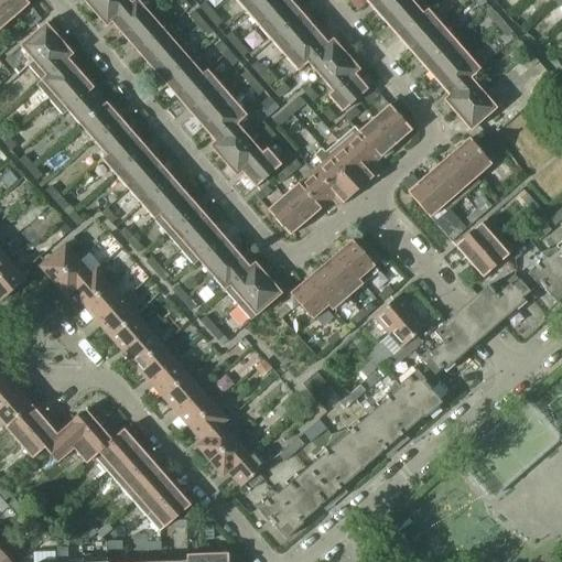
[(0,0),(0,28),(0,29),(15,17),(2,0),(0,0)]
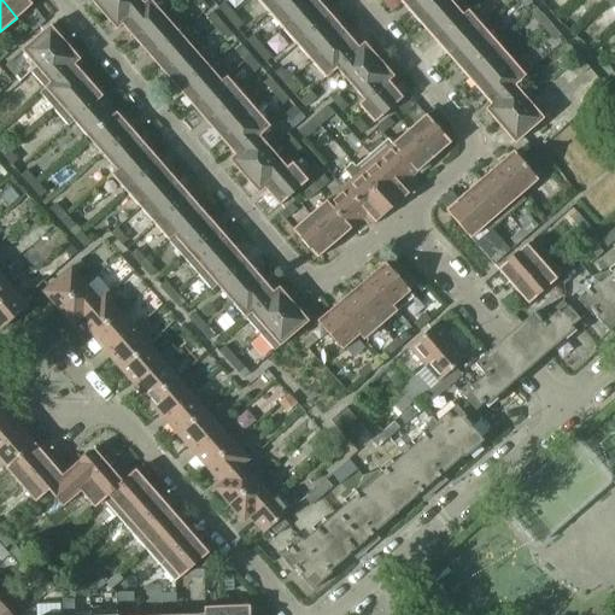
[(3,0),(17,18),(34,4),(30,0),(3,0)]
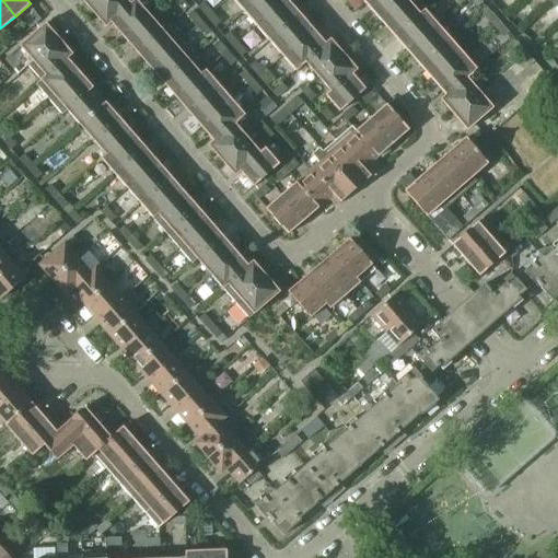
[(85,0),(94,10),(105,0),(85,0)]
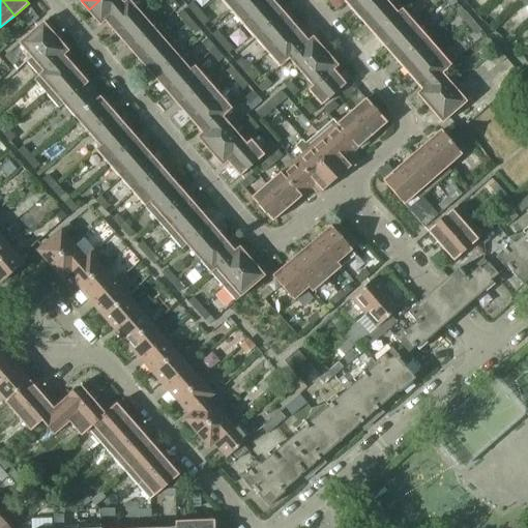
[(99,0),(89,9),(101,24),(107,20),(106,20),(125,2),(123,0),(99,0)]
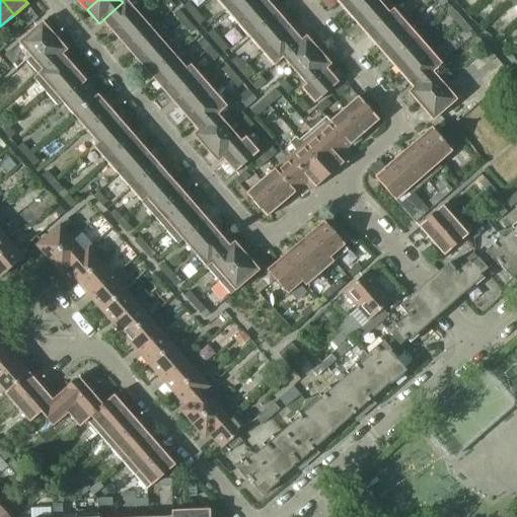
[(123,2),(103,19),(104,19),(115,32),(139,11),(129,0),(125,0),(123,2)]
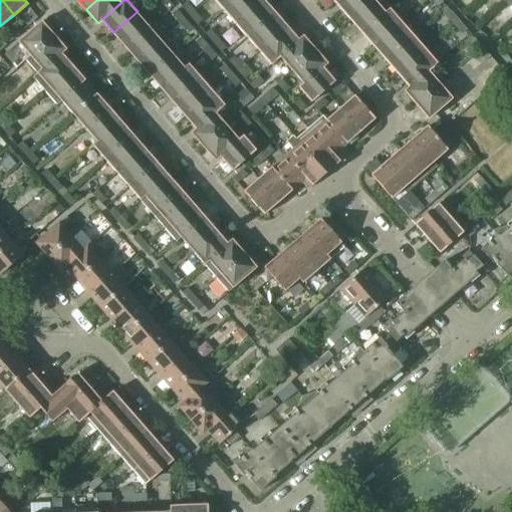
[(217,0),(225,9),(235,0),(217,0)]
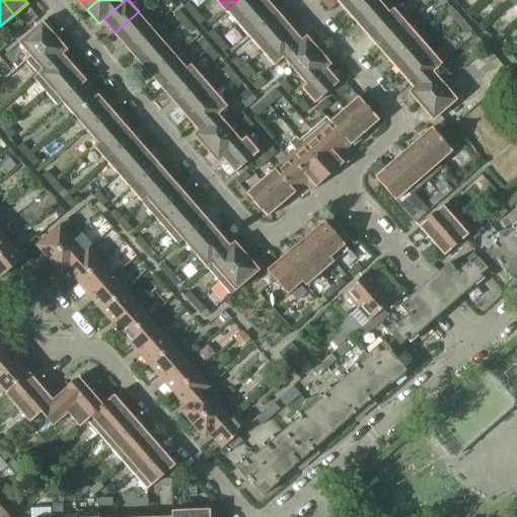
[(237,0),(227,9),(239,22),(265,0),(237,0)]
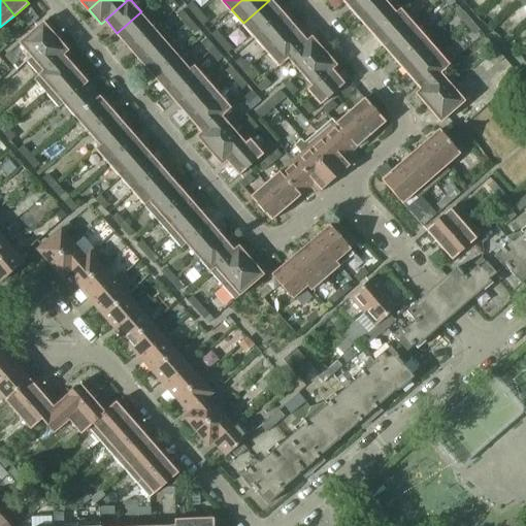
[(269,0),(243,23),(255,37),(284,12),(273,0),(269,0)]
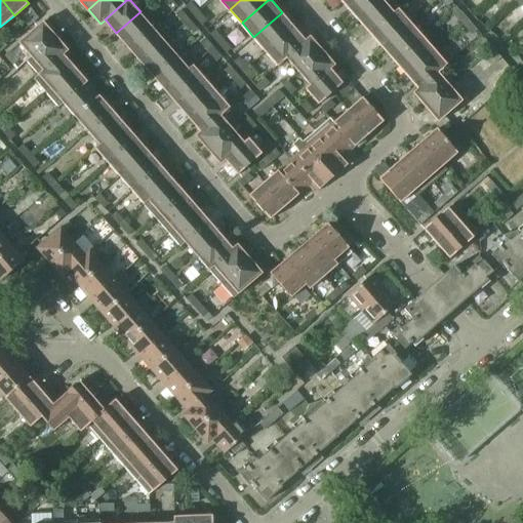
[(351,0),(347,4),(359,18),(379,0),(351,0)]
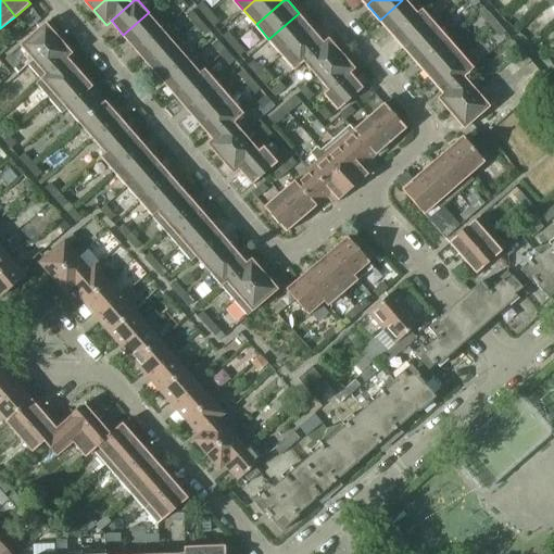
[(402,0),(380,20),(392,34),(423,8),(416,0),(402,0)]
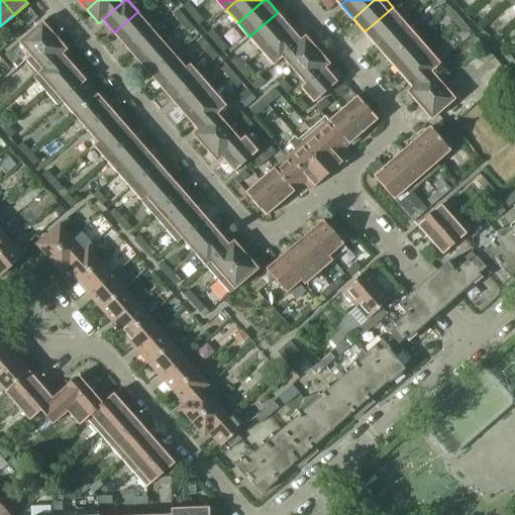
[(184,5),(192,14),(197,10),(189,1),(184,5)]
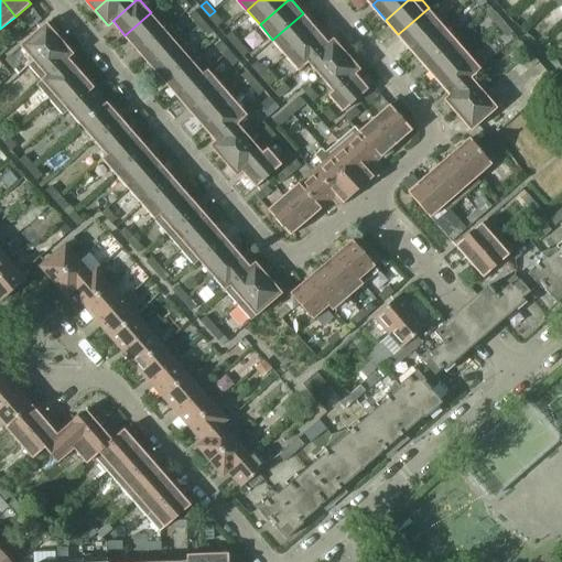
[(429,8),(398,34),(411,50),(442,23),(429,8)]
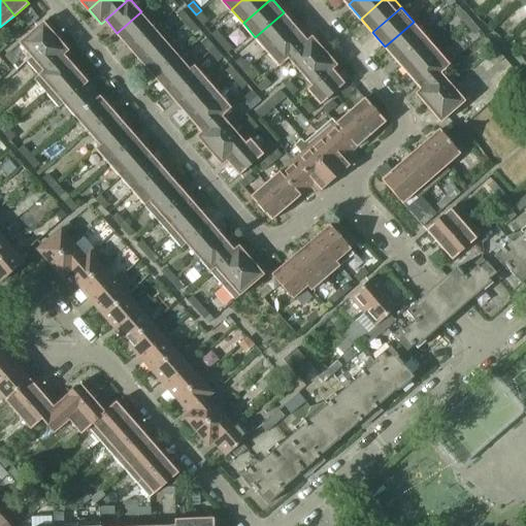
[(178,13),(187,23),(192,19),(184,9),(178,13)]
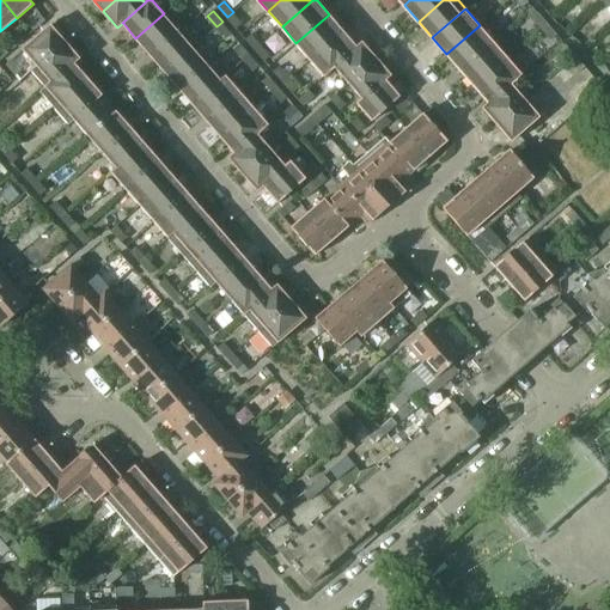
[(243,23),(233,12),(227,17),(237,28),(243,23)]
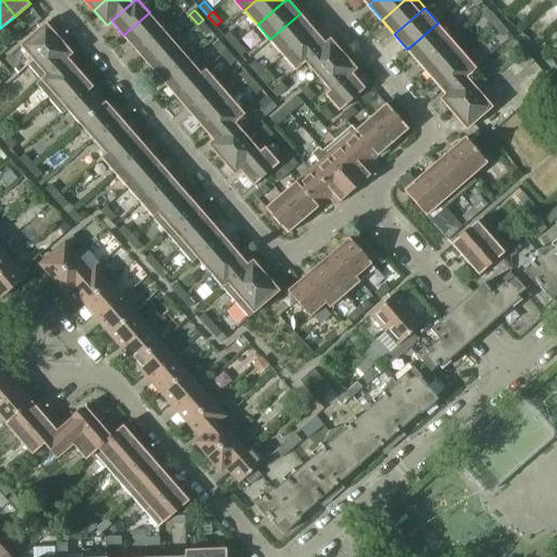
[(486,15),(495,25),(500,21),(492,11),(486,15)]
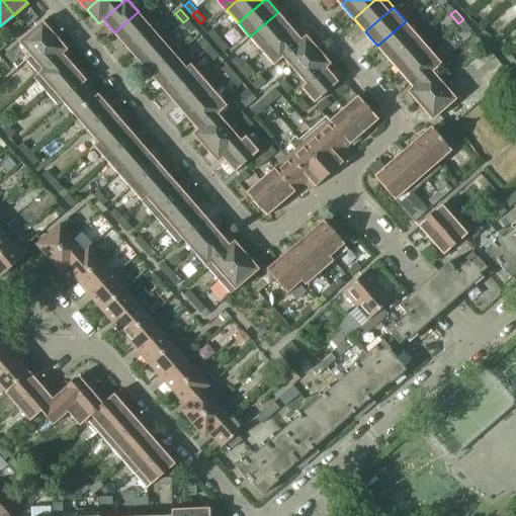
[(25,19),(29,24),(39,16),(35,11),(25,19)]
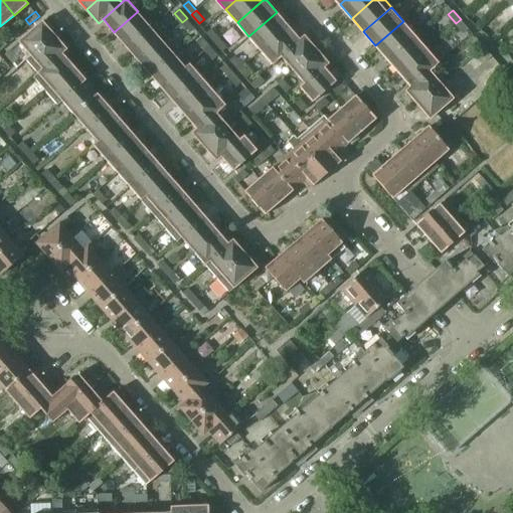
[(138,11),(114,32),(127,45),(150,25),(138,11)]
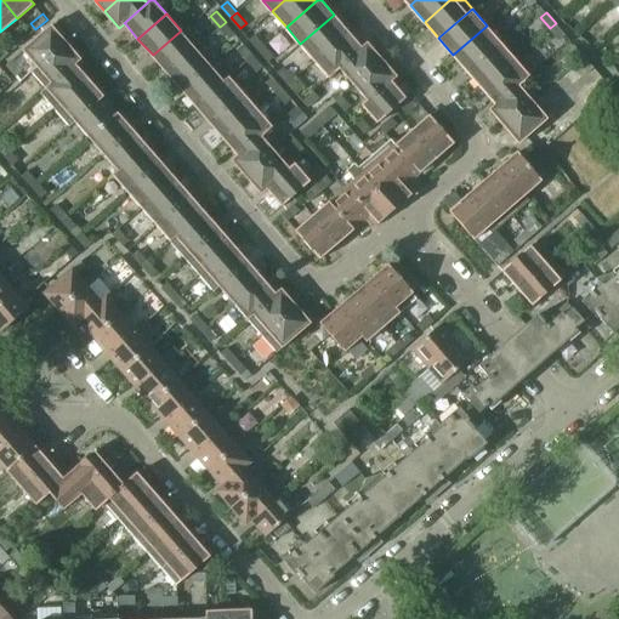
[(334,15),(300,44),(314,60),(348,32),(334,15)]
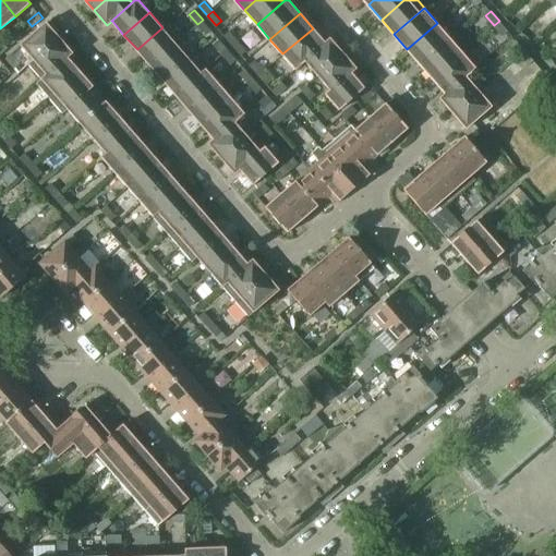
[(212,29),(203,20),(197,24),(206,34),(212,29)]
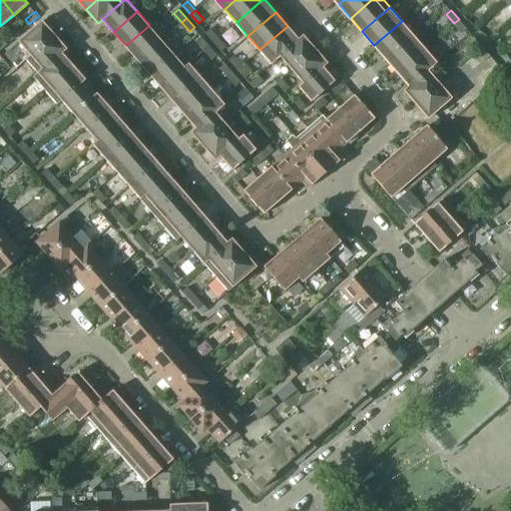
[(467,28),(459,19),(454,23),(462,32),(467,28)]
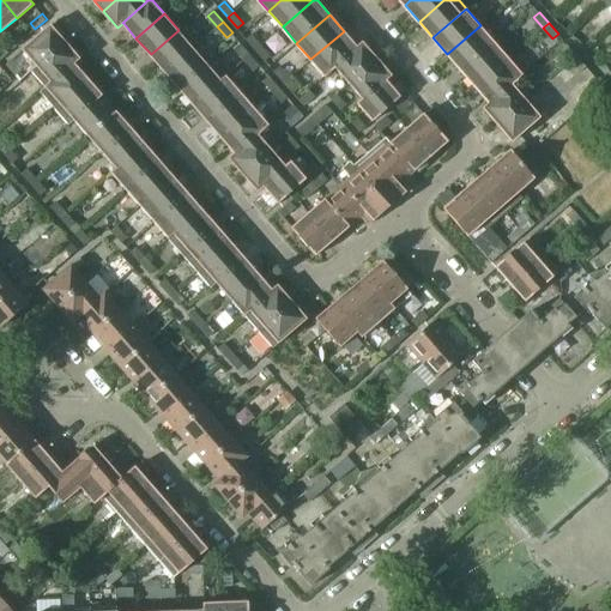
[(24,48),(38,65),(66,41),(52,24),(24,48)]
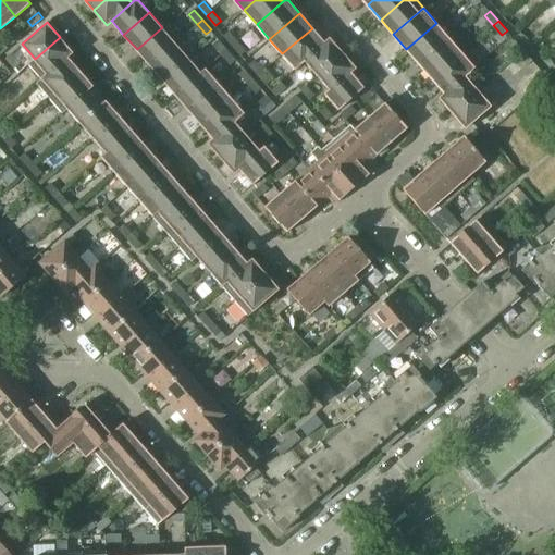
[(162,27),(137,49),(150,64),(181,38),(168,23),(162,27)]
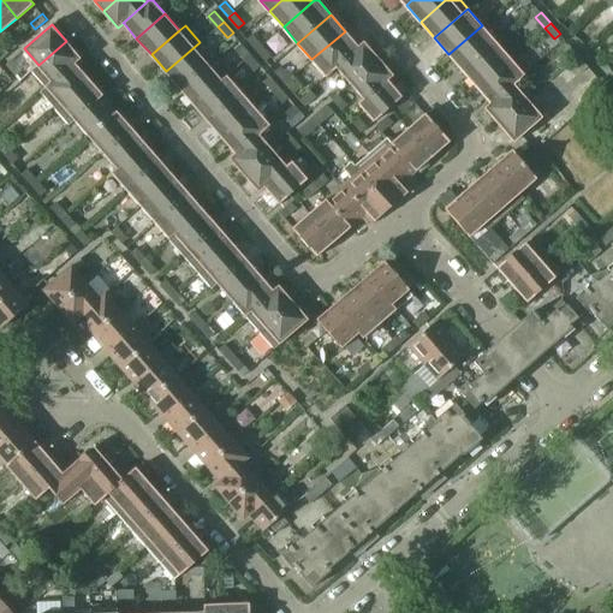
[(482,25),(448,54),(463,71),(497,41),(482,25)]
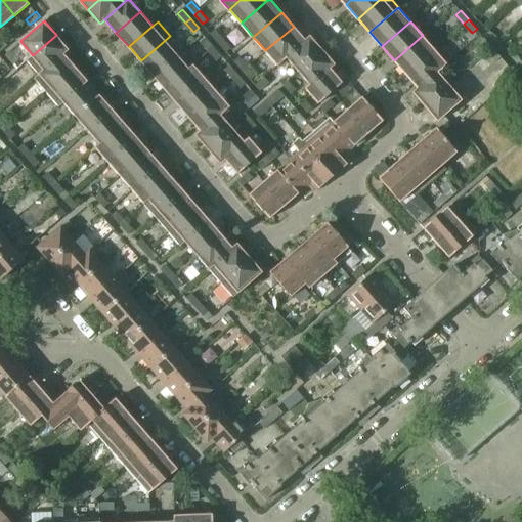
[(294,27),(265,50),(278,64),(288,56),(306,40),(305,39),(294,27)]
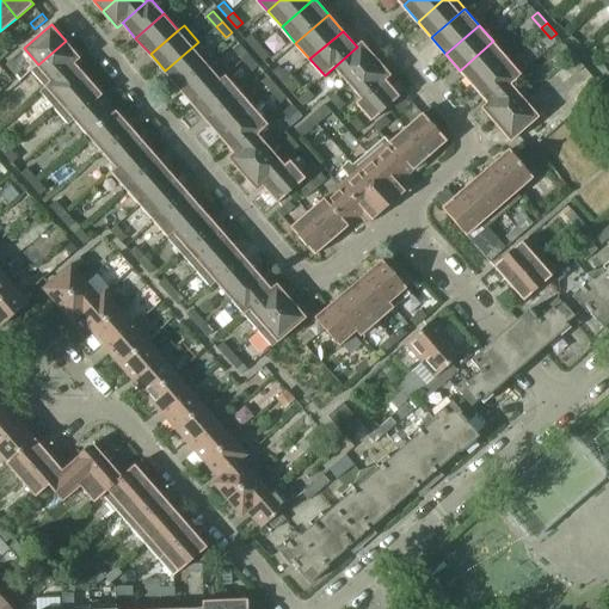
[(8,42),(13,48),(25,38),(19,32),(8,42)]
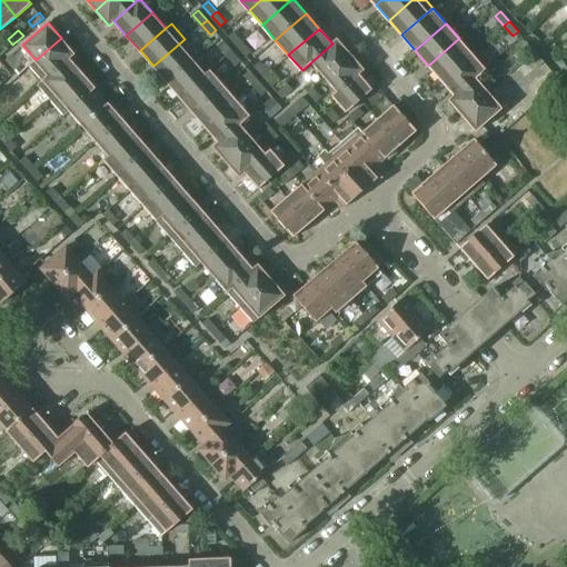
[(235,31),(229,36),(238,46),(244,41),(235,31)]
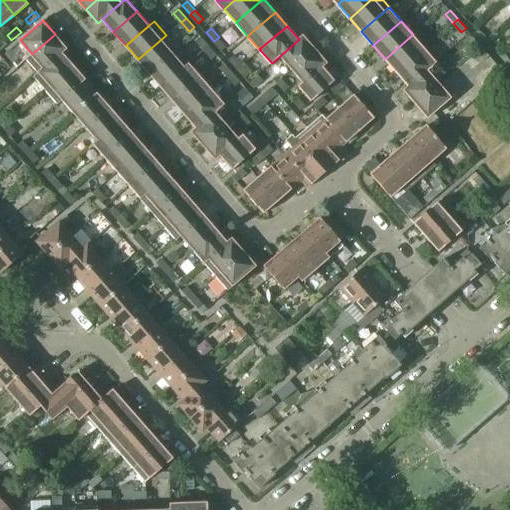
[(55,34),(32,54),(27,58),(39,72),(62,52),(63,52),(67,48),(55,34)]
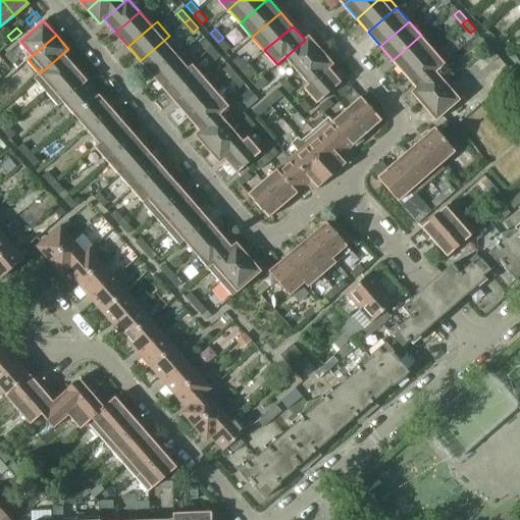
[(309,35),(304,39),(305,40),(287,56),(298,70),(321,49),(309,35)]
